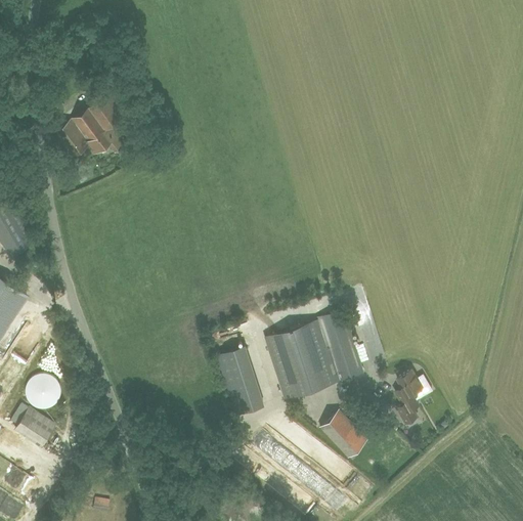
[(53,135),(72,160),(89,146),(95,155),(109,145),(116,154),(128,144),(114,125),(128,115),(111,92),(53,135)]
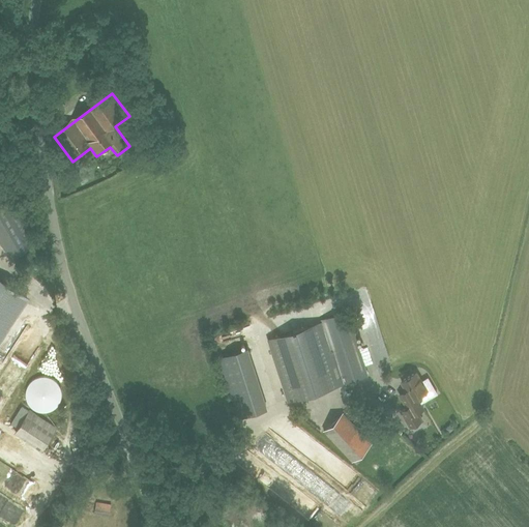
[(11,197),(0,203),(0,245),(3,252),(0,253),(0,261),(31,244),(26,235),(31,233),(11,197)]
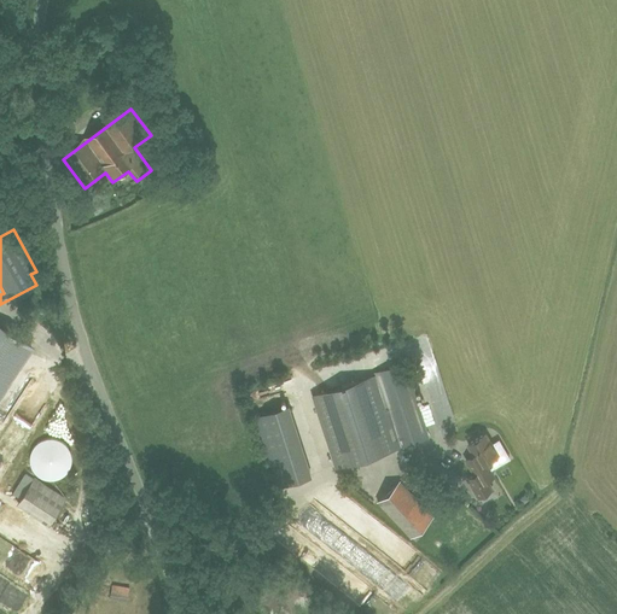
[(0,396),(33,348),(0,326),(0,396)]
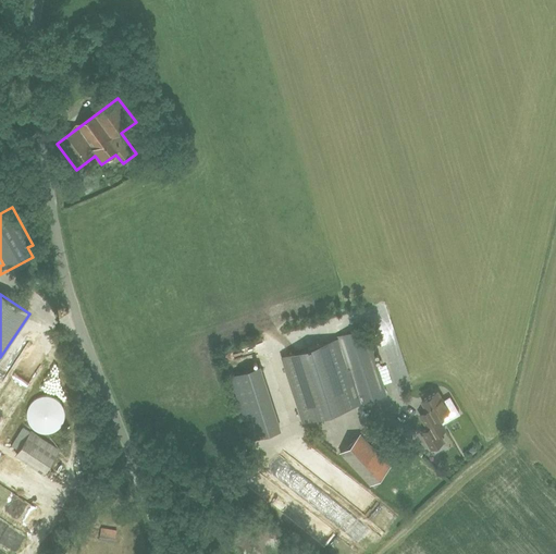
[(349,372),(346,373),(336,343),(285,359),(306,425),(387,397),(366,331),(338,340),(349,372)]
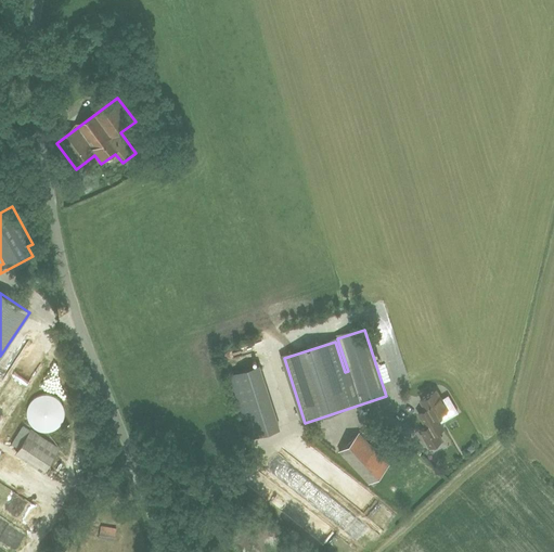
[(38,363),(46,349),(35,343),(27,357),(38,363)]
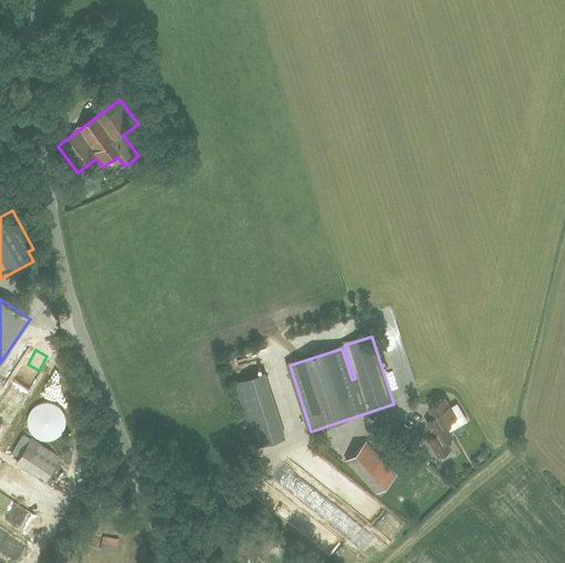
[(236,379),(249,376),(246,364),(251,362),(249,355),(230,360),(236,379)]
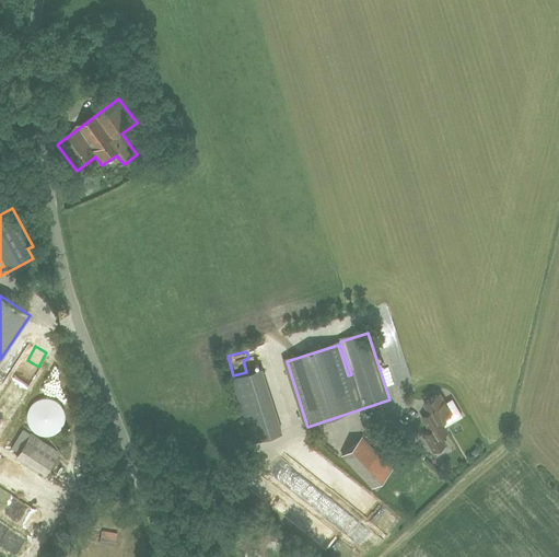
[(261,371),(232,380),(253,444),(282,436),(261,371)]
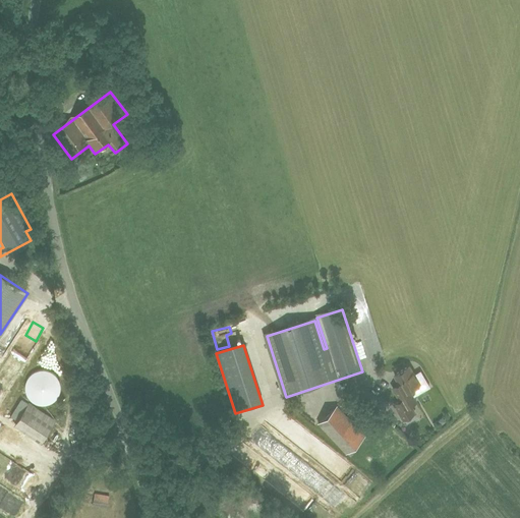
[(12,426),(41,443),(56,417),(47,412),(66,381),(38,364),(20,394),(29,398),(12,426)]
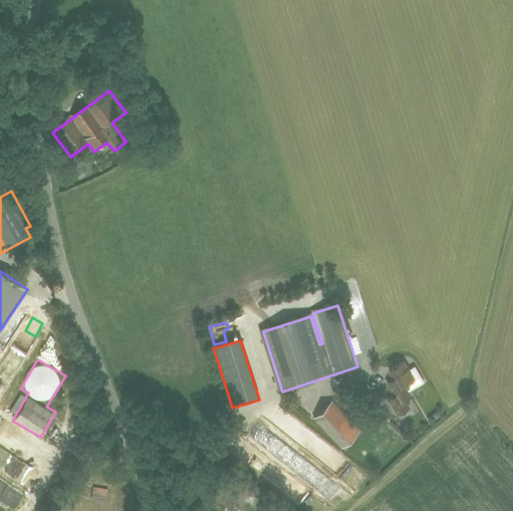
[(410,373),(404,363),(390,372),(396,381),(388,386),(396,399),(390,402),(399,417),(410,410),(406,403),(412,399),(405,388),(421,378),(416,369),(410,373)]
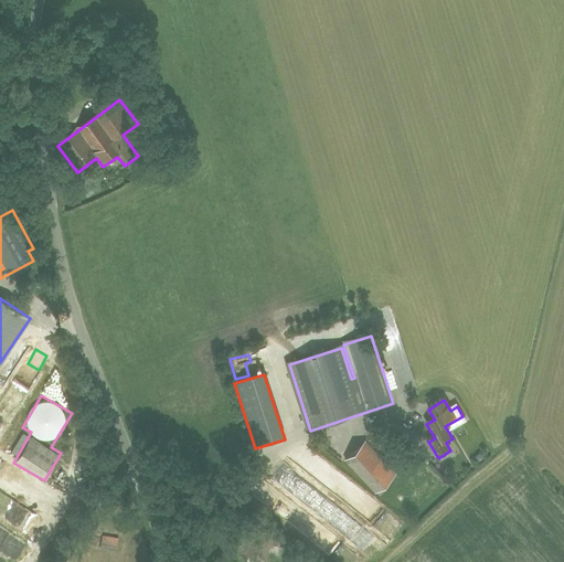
[(347,463),(376,495),(396,476),(366,443),(347,463)]
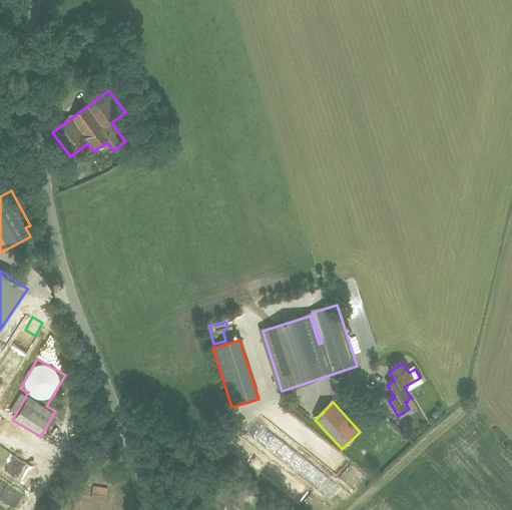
[(292,412),(277,436),(291,444),(305,420),(292,412)]
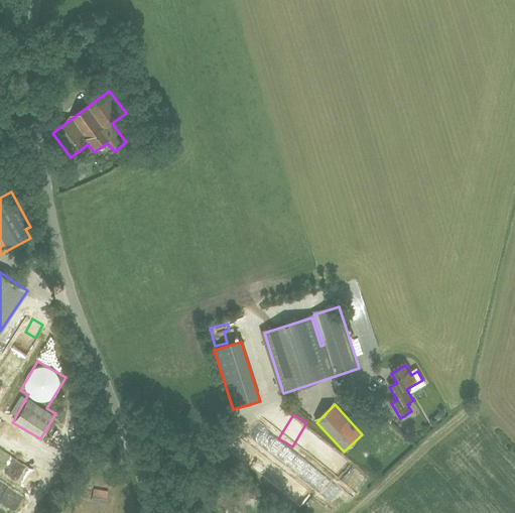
[(29,485),(36,471),(9,457),(2,471),(29,485)]
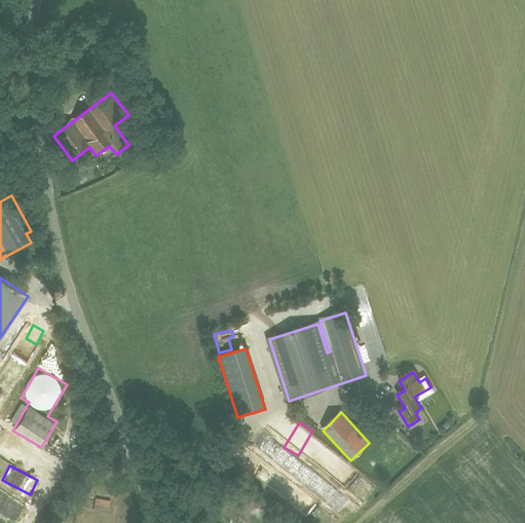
[(0,513),(11,520),(20,508),(0,494),(0,513)]
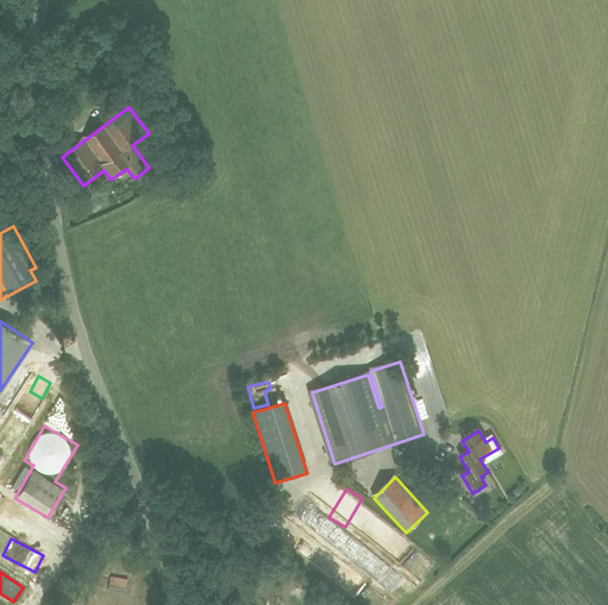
[(111,584),(129,586),(130,578),(112,575),(111,584)]
